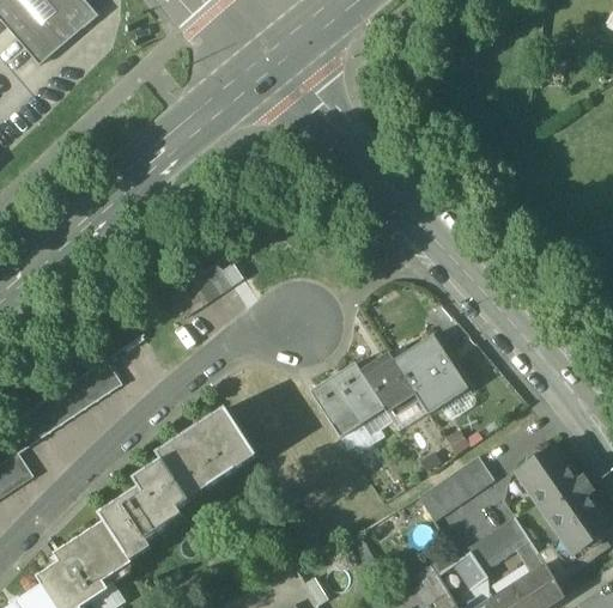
[(97,14),(84,0),(0,0),(0,18),(38,64),(97,14)]
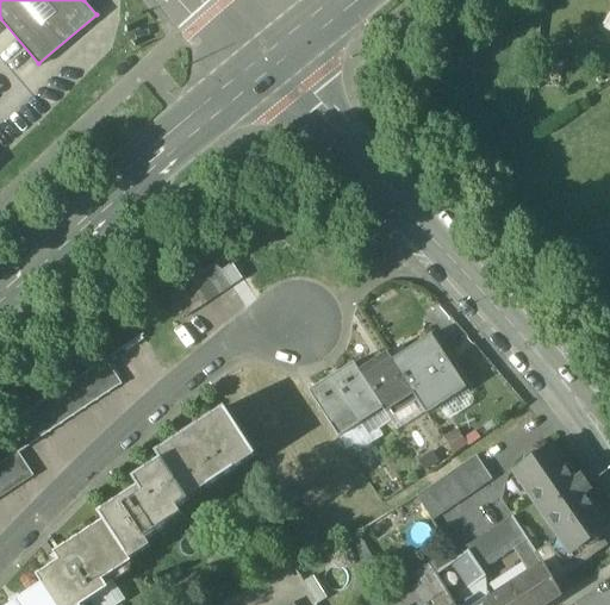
[(232,284),(222,268),(216,260),(204,267),(219,291),(232,284)]
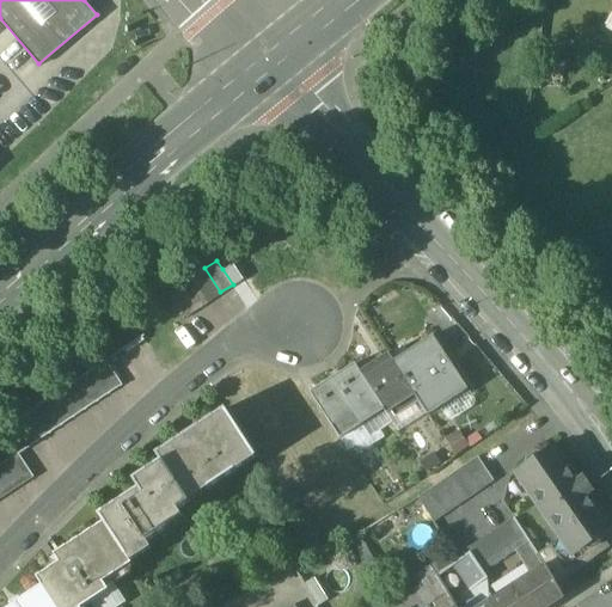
[(222,269),(233,284),(243,277),(233,262),(222,269)]
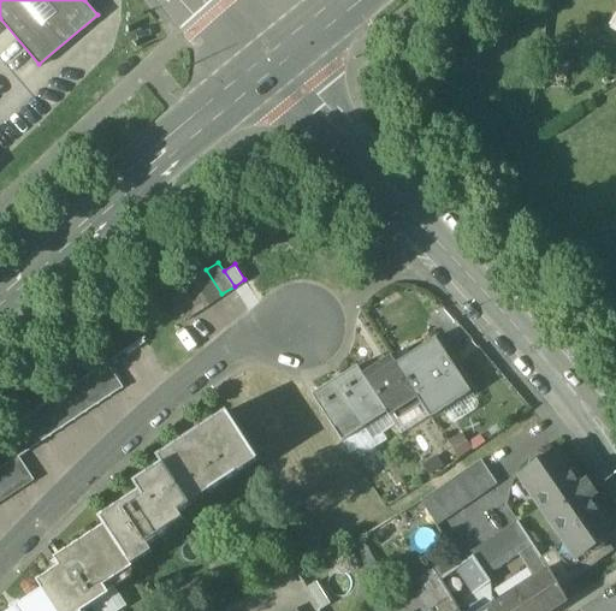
[(221,294),(206,270),(194,278),(211,302),(221,294)]
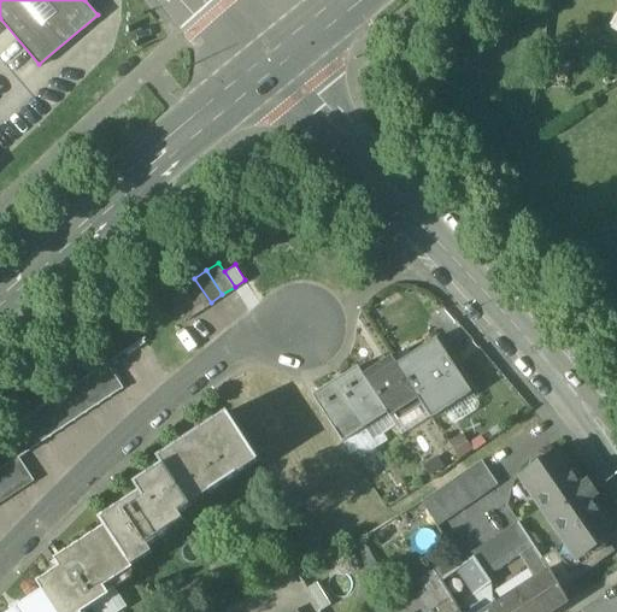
[(211,302),(194,278),(182,287),(199,311),(211,302)]
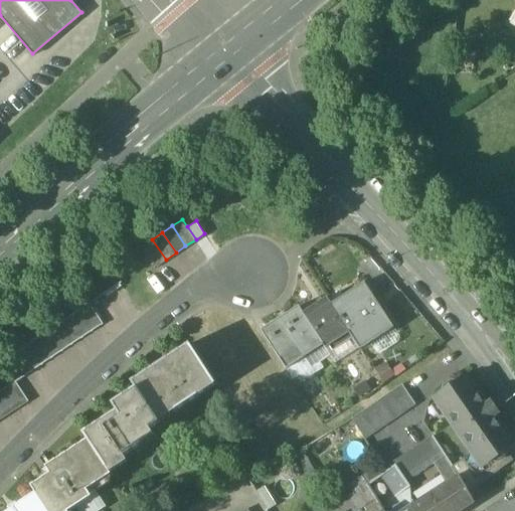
[(152,239),(142,246),(156,266),(166,260),(152,239)]
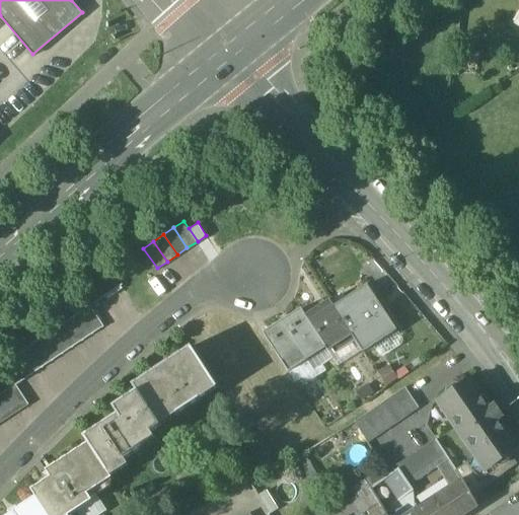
[(98,313),(131,294),(123,281),(90,300),(98,313)]
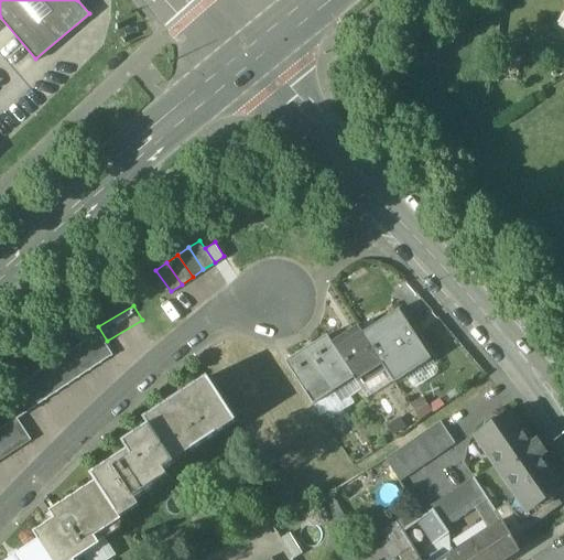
[(431,357),(399,307),(362,331),(382,363),(394,381),(431,357)]
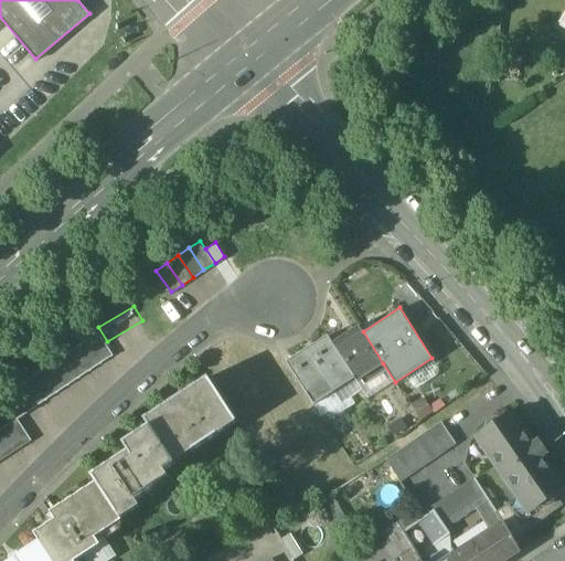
[(358,324),(332,341),(355,377),(358,380),(383,363),(363,331),(358,324)]
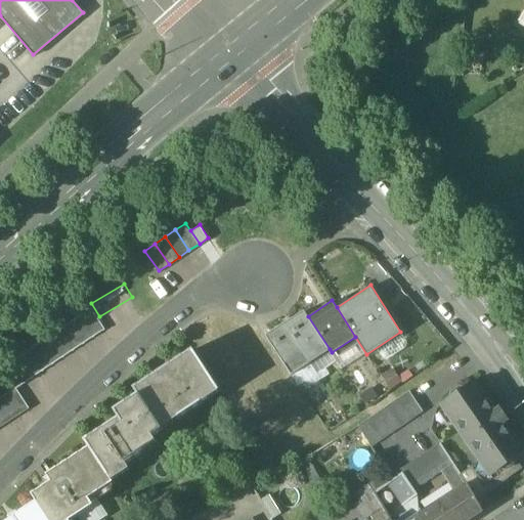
[(32,376),(104,327),(91,307),(18,356),(32,376)]
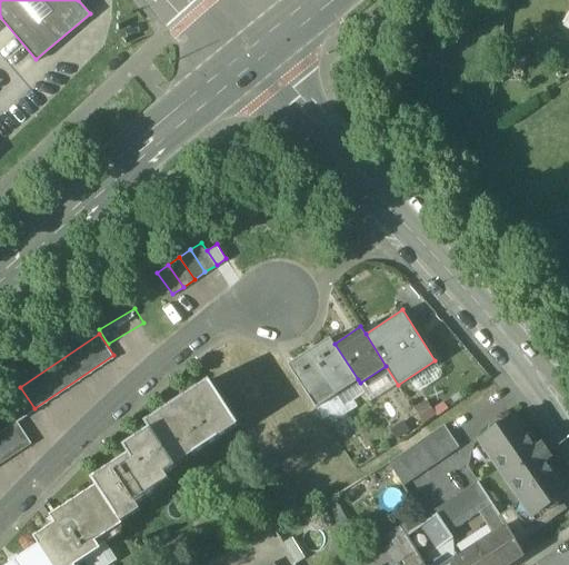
[(335,344),(330,337),(310,350),(337,393),(358,379),(335,344)]
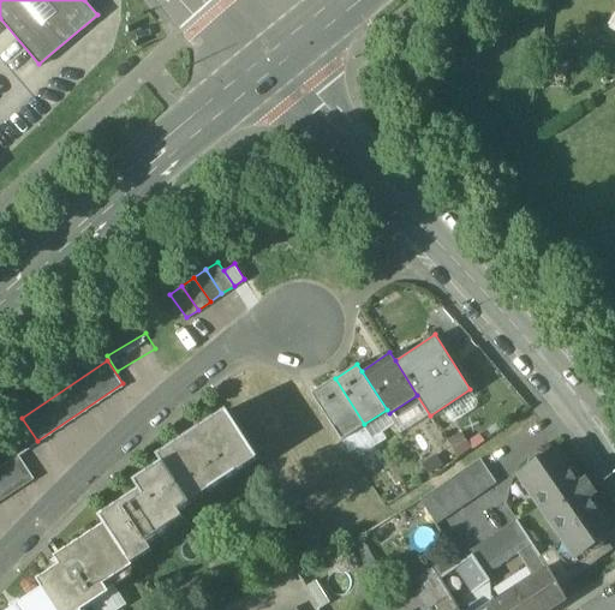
[(364,424),(335,378),(312,393),(342,438),(364,424)]
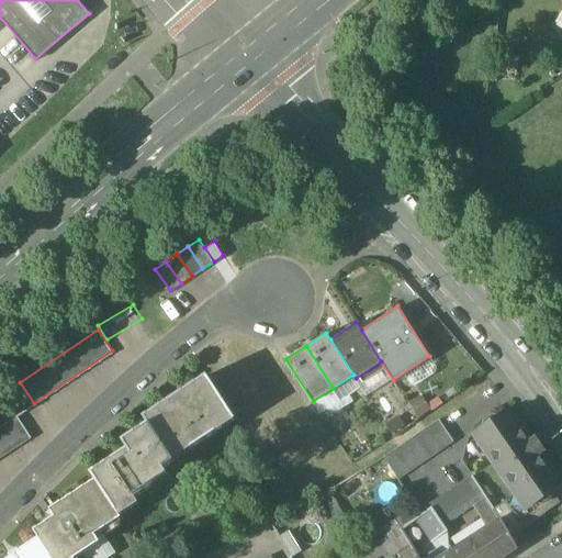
[(205,374),(143,415),(147,422),(122,439),(126,447),(90,470),(96,478),(115,508),(153,483),(148,476),(173,460),(172,458),(235,417),(205,374)]
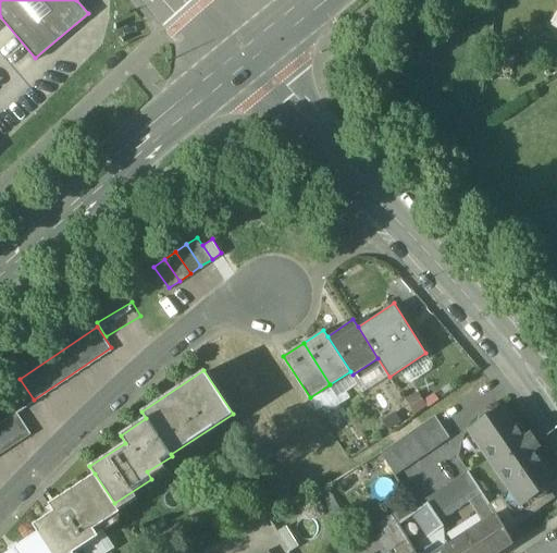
[(525,437),(505,406),(470,430),(511,488),(521,503),(547,484),(556,479),(536,453),(541,450),(530,433),(525,437)]
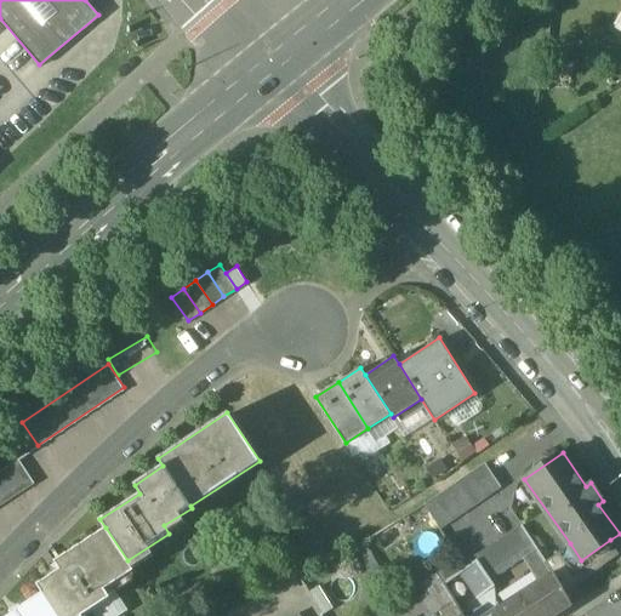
[(17,457),(0,468),(0,505),(34,483),(17,457)]
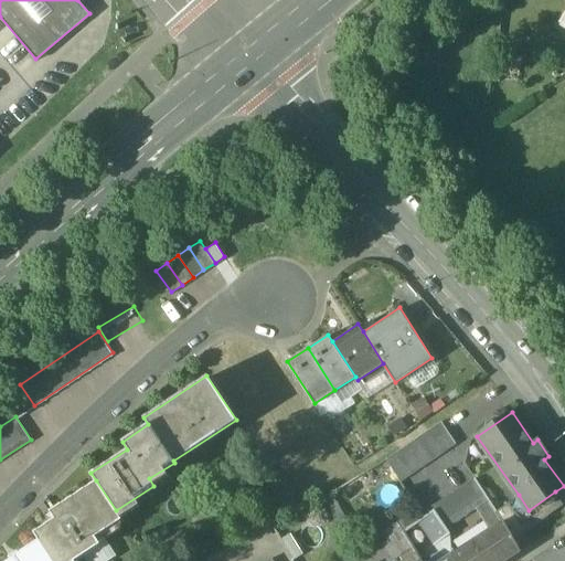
[(441,421),(387,457),(401,480),(456,443),(441,421)]
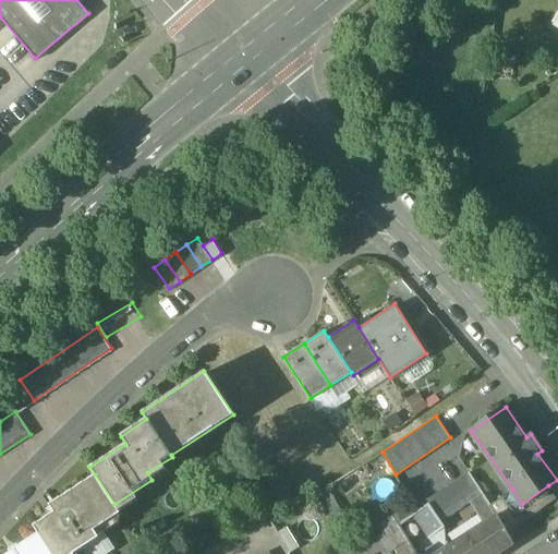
[(468,471),(425,500),(439,519),(481,493),(469,474),(470,474),(468,471)]
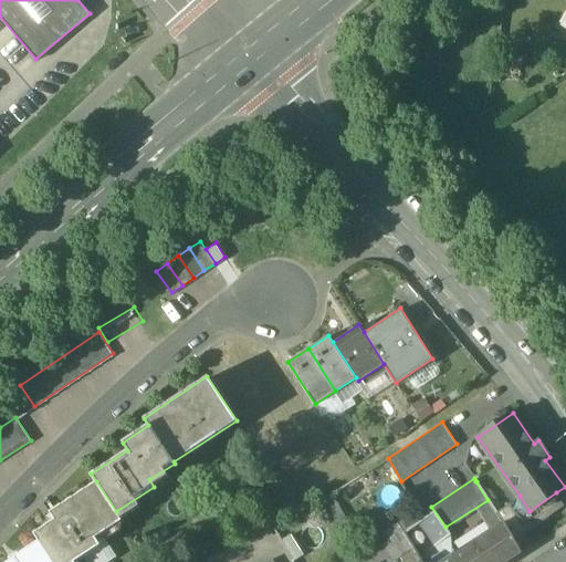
[(96,481),(50,511),(54,519),(34,532),(39,540),(53,561),(73,561),(100,545),(95,537),(122,520),(116,511),(96,481)]
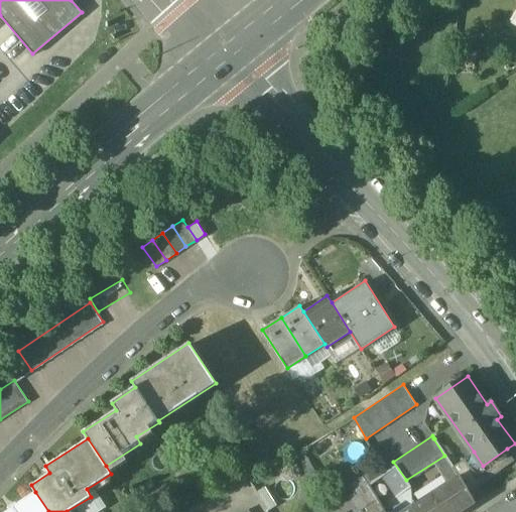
[(460,476),(469,491),(514,461),(507,449),(483,466),(474,452),(452,467),(460,476)]
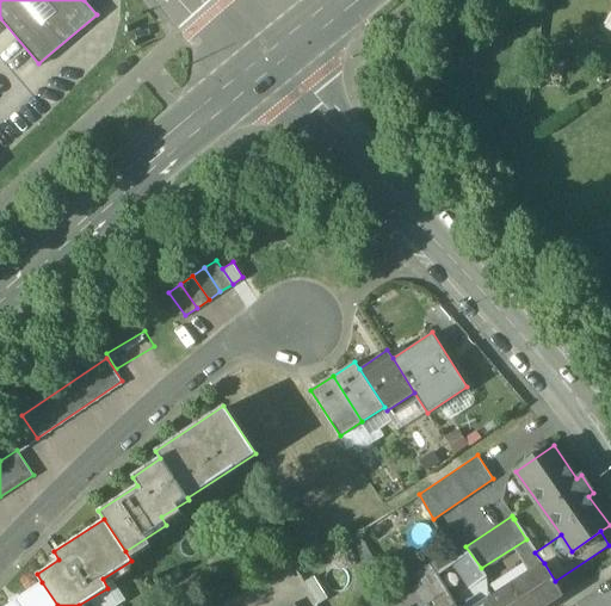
[(489,598),(494,605),(545,605),(563,594),(555,581),(544,563),(489,598)]
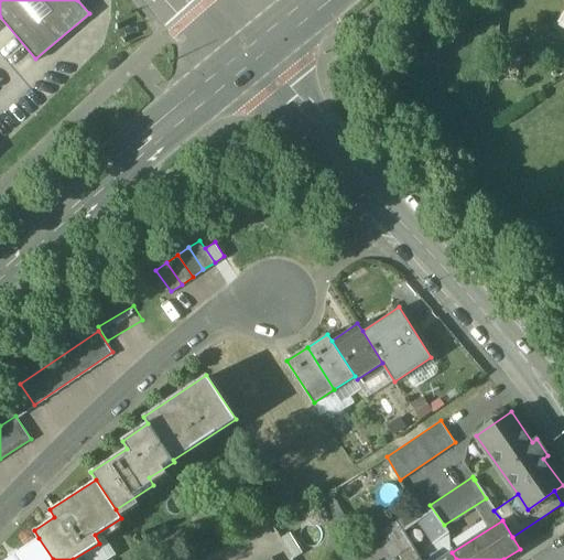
[(401,529),(381,542),(390,558),(411,545),(401,529)]
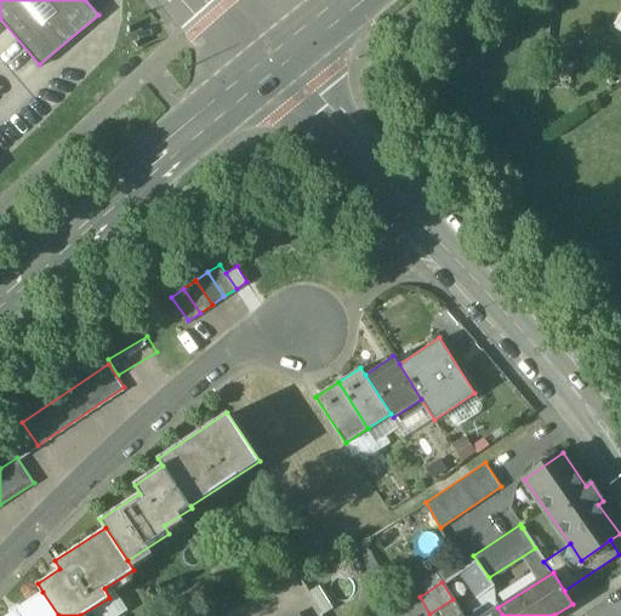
[(58,615),(43,592),(4,615),(58,615)]
